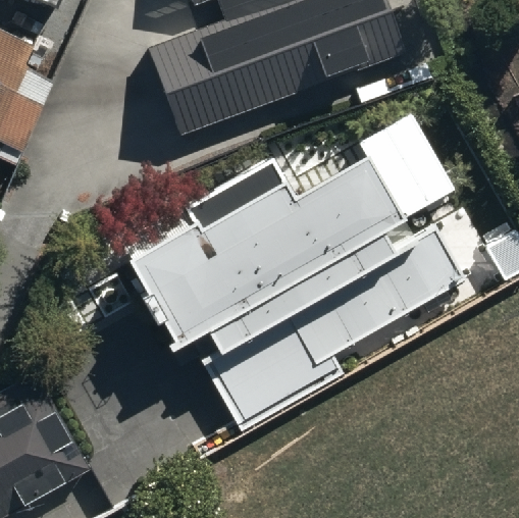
[(355,0),(191,0),(193,5),(206,0),(215,0),(221,16),(148,42),(180,136),(379,65),(355,0)]
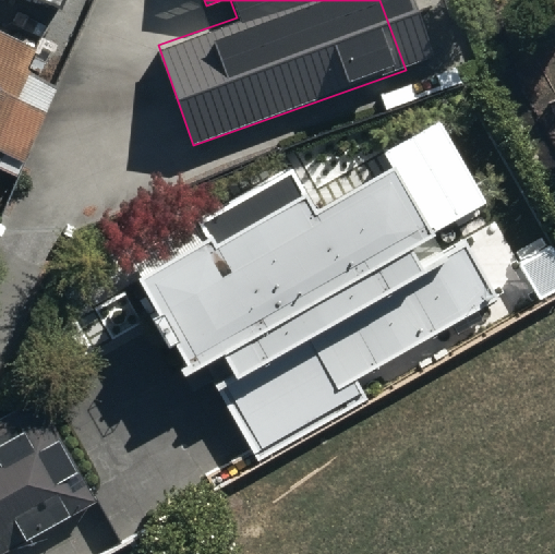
[(0,148),(24,158),(45,109),(20,98),(43,45),(0,26),(0,148)]
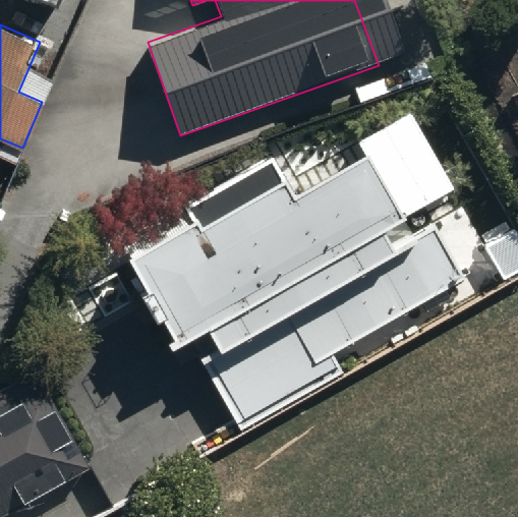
[(190,215),(122,249),(139,282),(134,285),(150,314),(157,311),(167,331),(160,334),(165,344),(205,324),(214,341),(196,350),(237,431),(346,375),(335,351),(465,284),(434,223),(389,246),(382,231),(401,221),(363,148),(288,186),(282,174),(192,220),(190,215)]
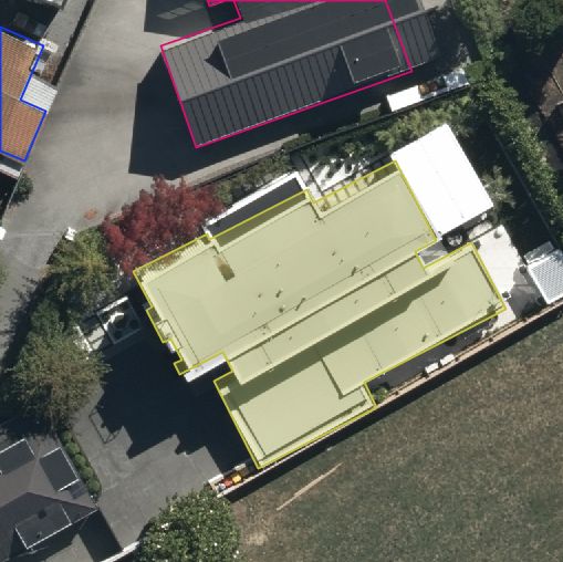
[(4,561),(98,509),(40,403),(0,424),(0,561),(4,561)]
